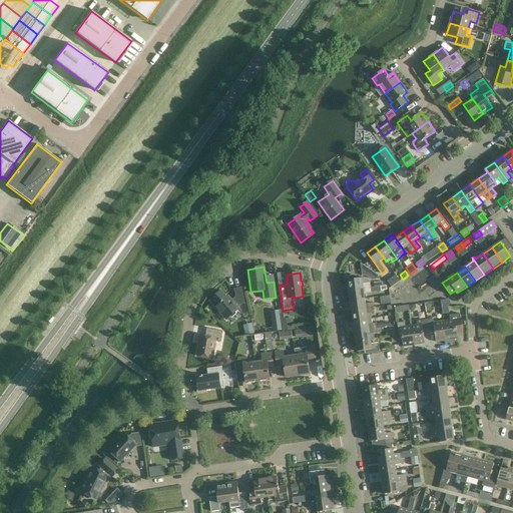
[(348,281),(349,291),(371,288),(370,283),(370,281),(368,280),(367,279),(365,278),(362,279),(357,279),(357,278),(356,277),(355,276),(354,275),(352,275),(351,276),(350,277),(349,278),(349,279),(349,280),(348,281)]
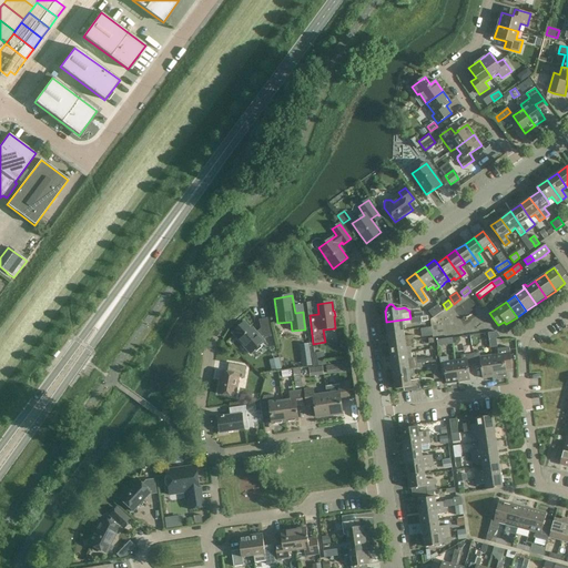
[(232,333),(240,342),(251,354),(265,342),(263,340),(265,338),(272,336),(271,328),(267,318),(260,320),(262,332),(259,334),(256,332),(255,334),(245,322),(232,333)]
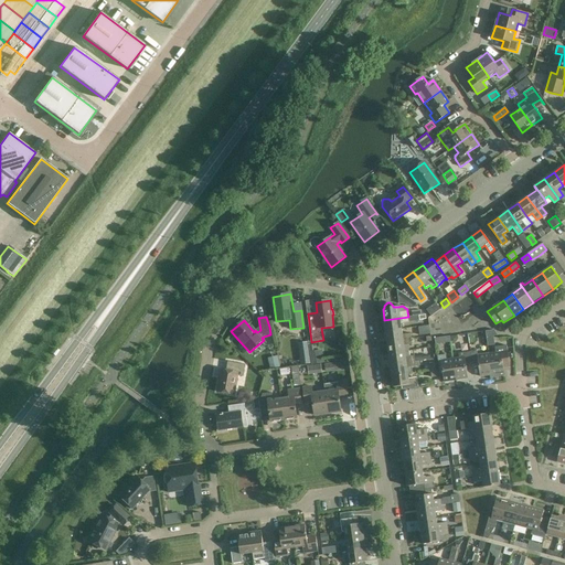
[(409,322),(408,317),(384,320),(386,331),(402,329),(401,323),(409,322)]
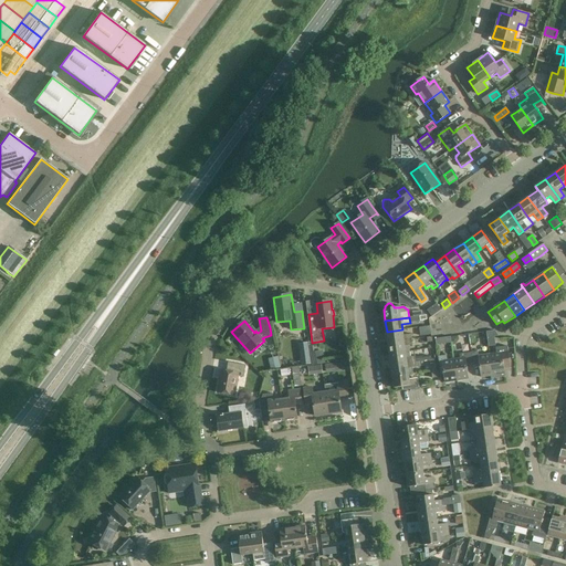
[(387,332),(388,343),(412,339),(411,334),(404,335),(402,329),(387,332)]
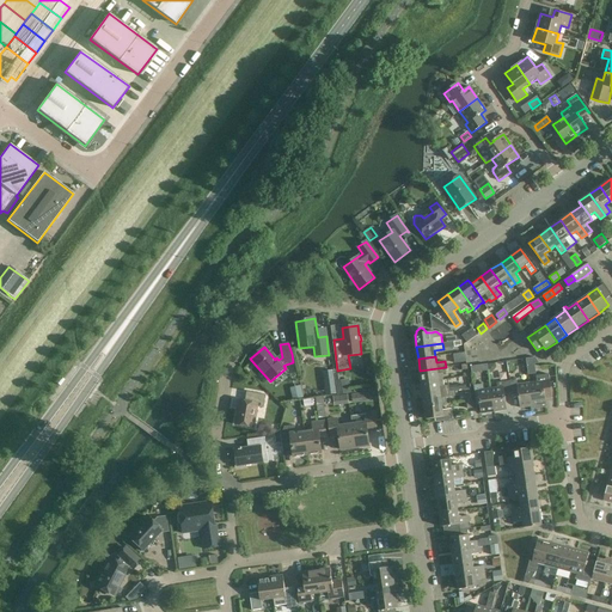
[(420,371),(421,383),(439,380),(444,379),(442,373),(447,373),(446,367),(420,371)]
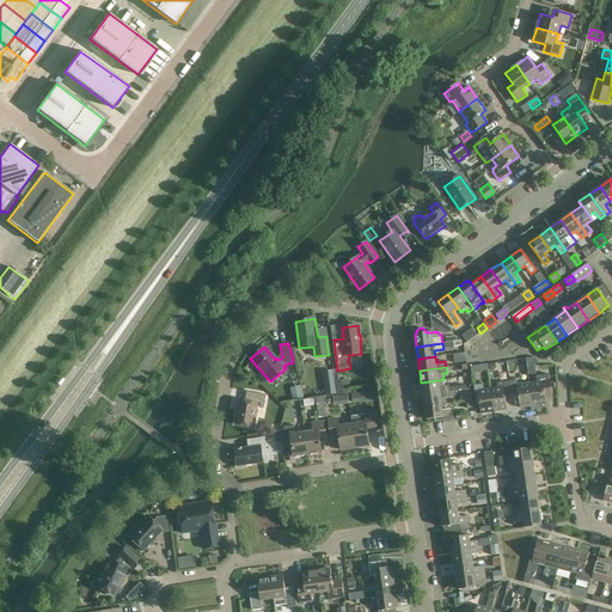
[(536,377),(537,381),(530,383),(533,407),(546,404),(545,398),(552,398),(549,374),(536,377)]
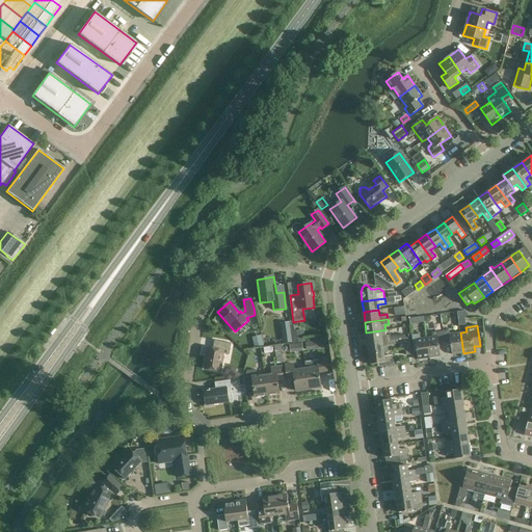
[(386,329),(381,330),(366,333),(368,343),(399,339),(398,335),(390,336),(390,335),(386,336),(386,329)]
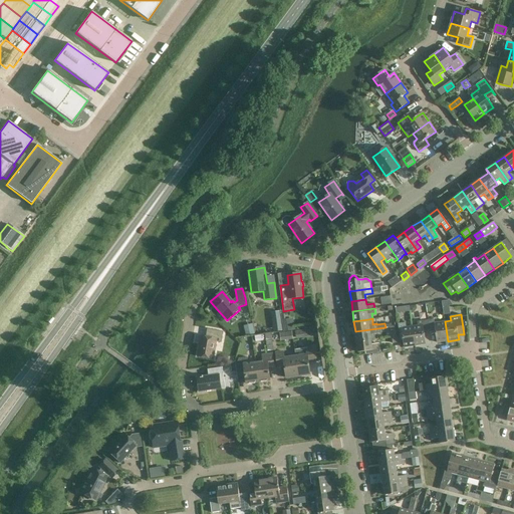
[(290,319),(283,320),(281,320),(283,331),(292,330),(290,319)]
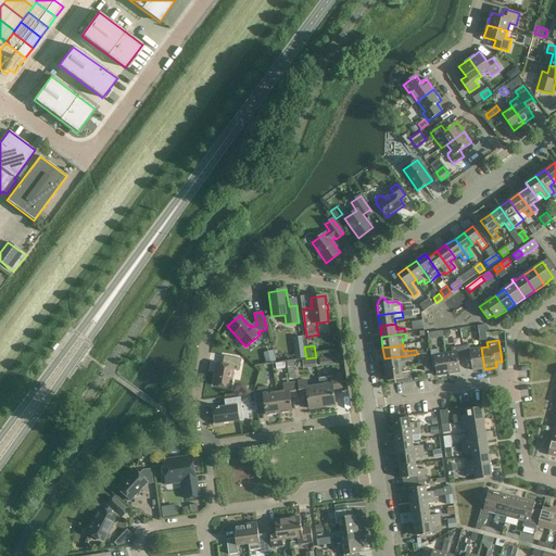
[(463,346),(465,359),(471,358),(472,370),(484,369),(481,348),(470,350),(469,345),(463,346)]
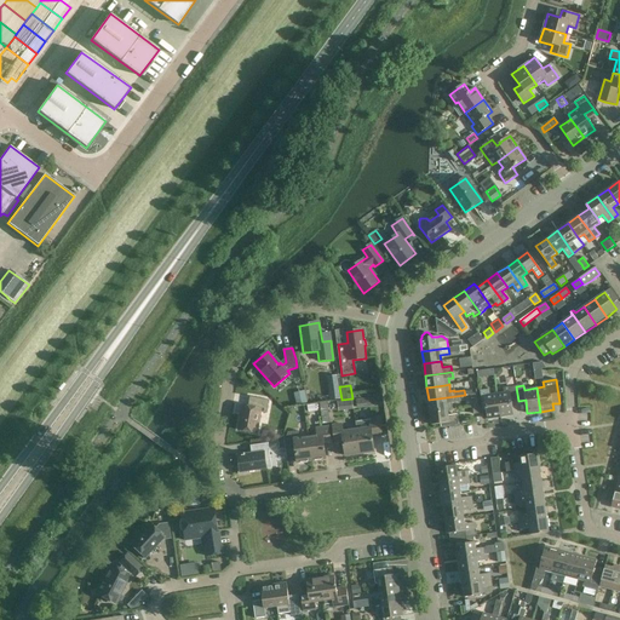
[(511,401),(518,401),(516,386),(503,388),(504,392),(497,394),(500,417),(514,415),(511,401)]
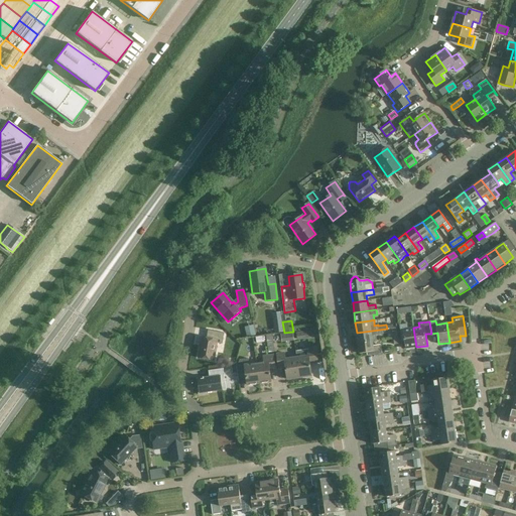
[(253,325),(245,327),(247,338),(256,336),(253,325)]
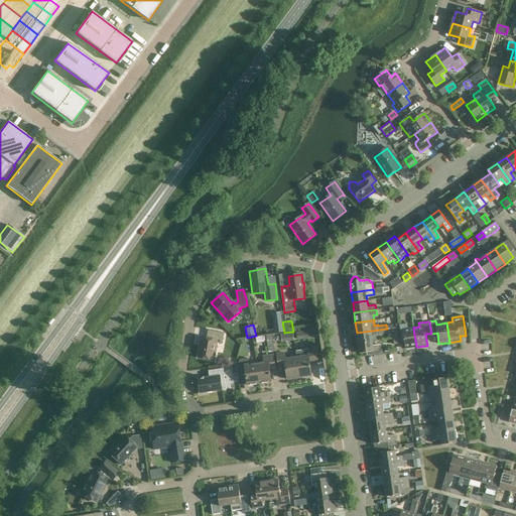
[(406,349),(416,347),(413,328),(408,329),(407,325),(402,326),(404,339),(406,349)]
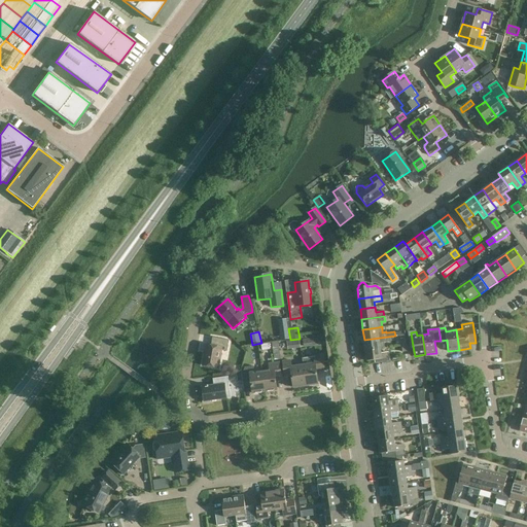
[(364,340),(365,350),(381,348),(381,349),(385,348),(384,343),(387,342),(387,341),(389,341),(389,338),(395,337),(395,336),(364,340)]
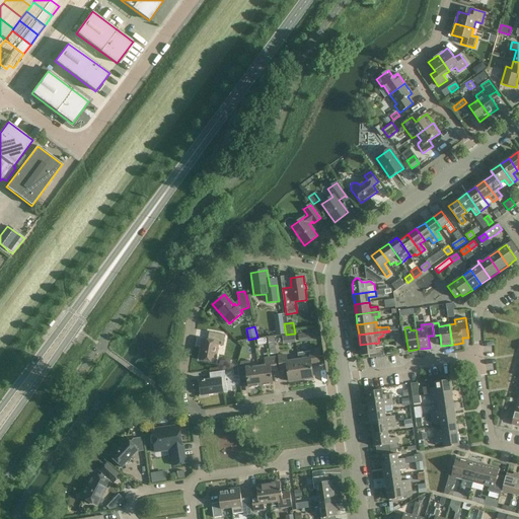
[(200,360),(209,362),(216,363),(219,346),(224,346),(226,335),(219,334),(210,331),(208,341),(203,340),(200,360)]
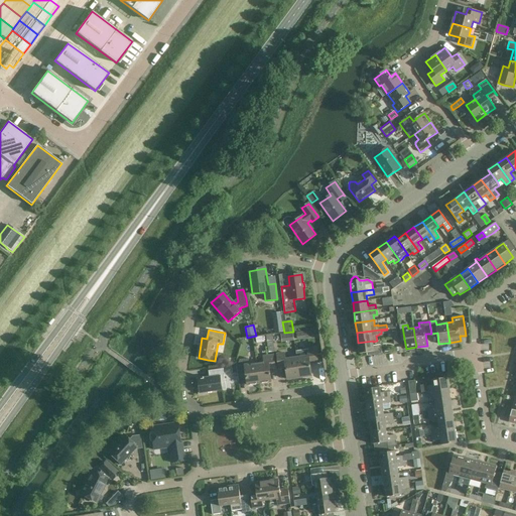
[(313,330),(296,333),(297,341),(314,338),(313,330)]
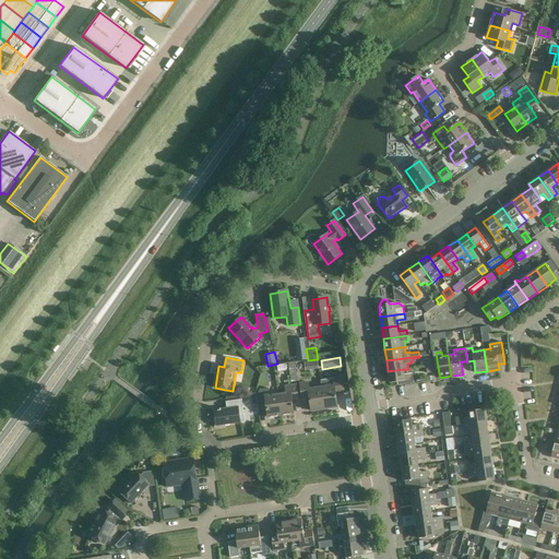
[(297,381),(297,378),(295,364),(288,364),(290,382),(297,381)]
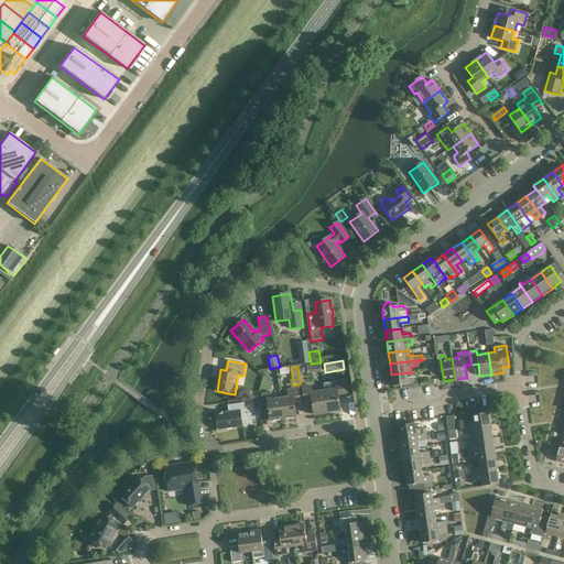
[(408,379),(408,373),(408,372),(391,375),(393,387),(418,383),(416,377),(408,379)]
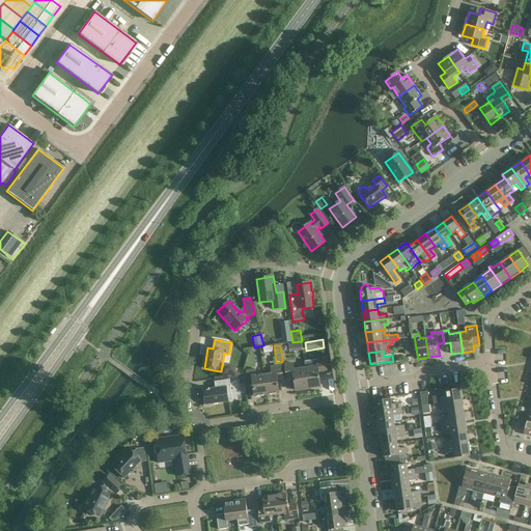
[(313,367),(306,368),(309,389),(320,387),(319,374),(327,373),(324,359),(314,360),(312,361),(313,367)]
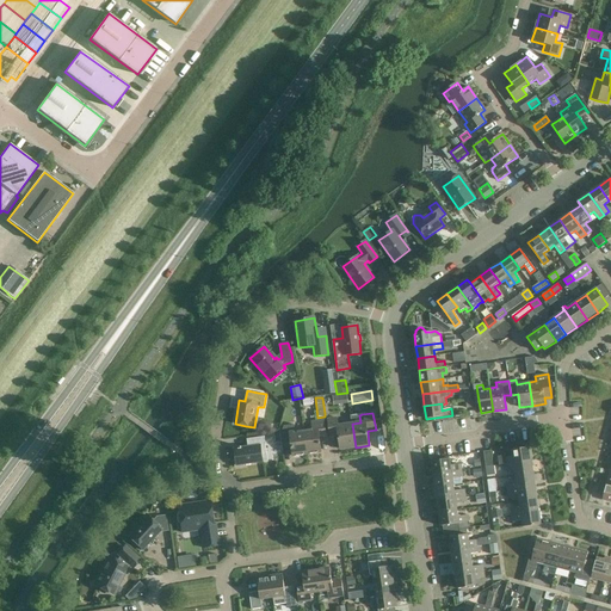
[(328,419),(329,425),(331,437),(339,436),(341,450),(356,448),(352,424),(338,426),(337,418),(328,419)]
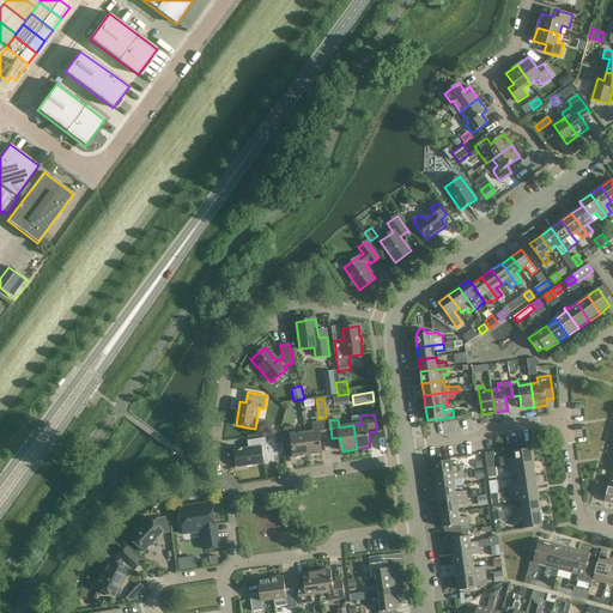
[(314,431),(305,432),(308,456),(322,454),(320,438),(327,437),(325,422),(313,424),(314,431)]
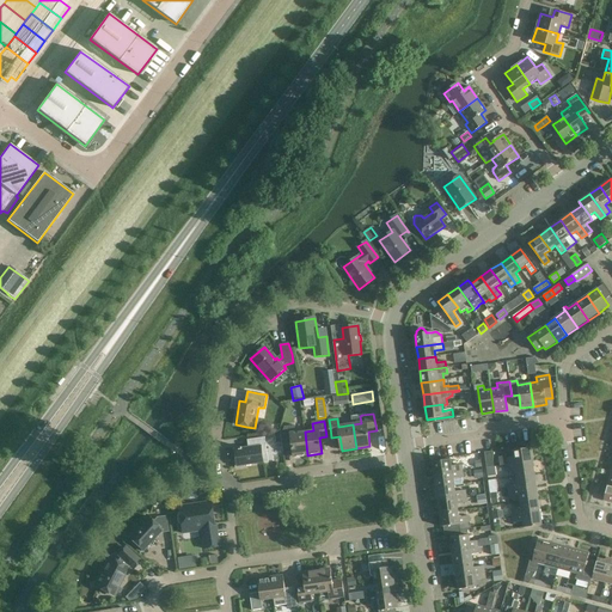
[(285,427),(283,432),(285,442),(292,441),(294,457),(307,456),(305,432),(295,433),(294,426),(285,427)]
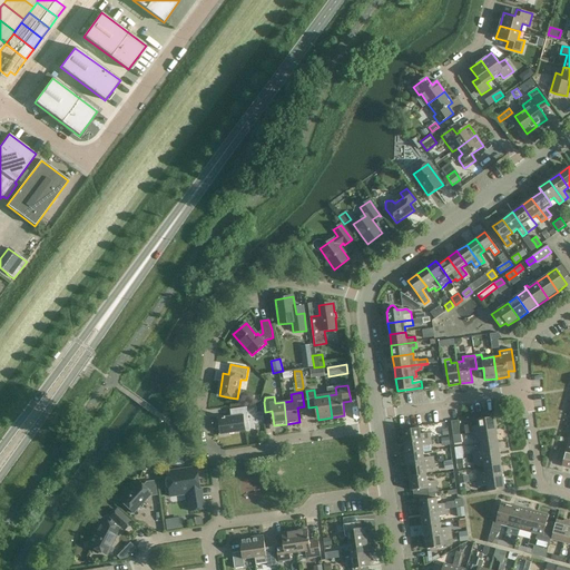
[(245,425),(249,424),(247,408),(231,410),(232,418),(225,418),(225,416),(222,418),(222,419),(218,419),(220,430),(218,430),(219,436),(228,435),(228,433),(245,431),(245,425)]
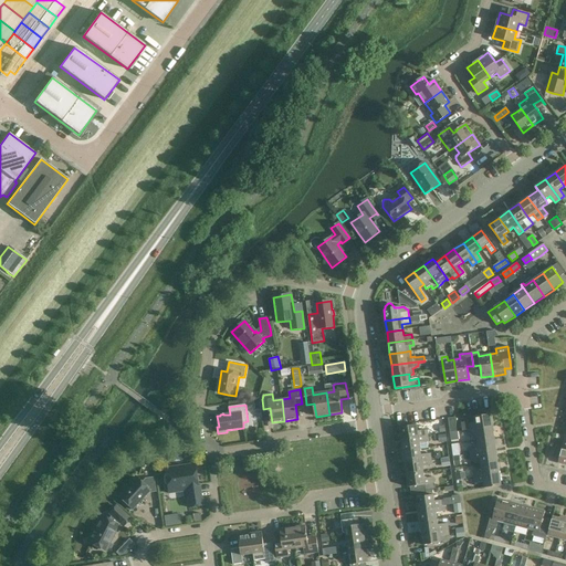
[(474,417),(475,421),(461,423),(462,431),(467,430),(493,427),(491,415),(474,417)]
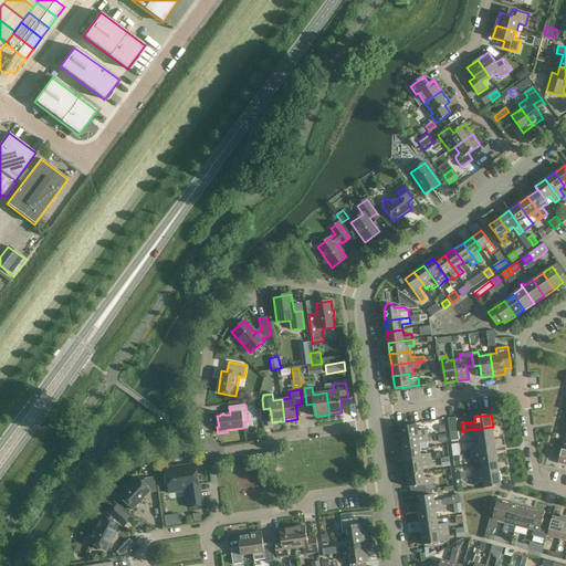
[(400,428),(401,439),(428,436),(427,430),(418,431),(417,425),(400,428)]
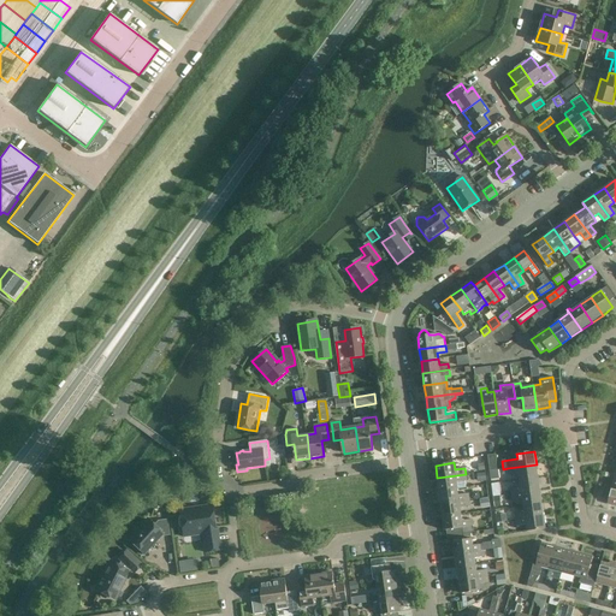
[(537,465),(508,468),(509,474),(519,473),(520,480),(538,478),(537,465)]
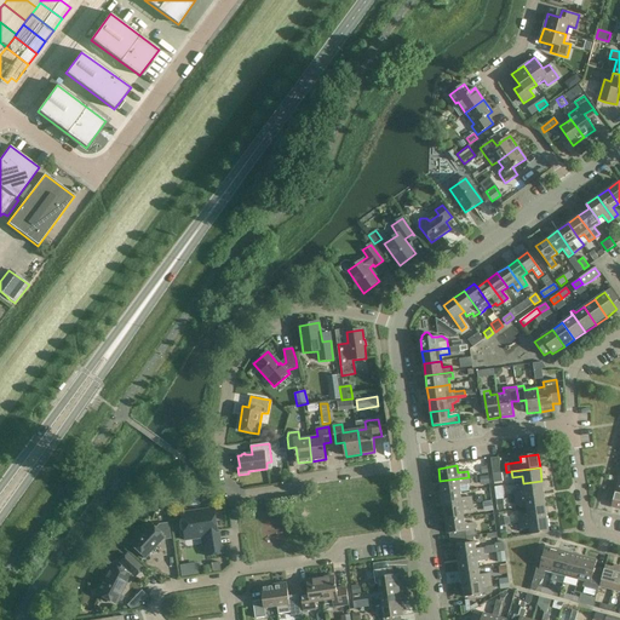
[(501,472),(500,472),(493,474),(494,483),(503,482),(501,472)]
